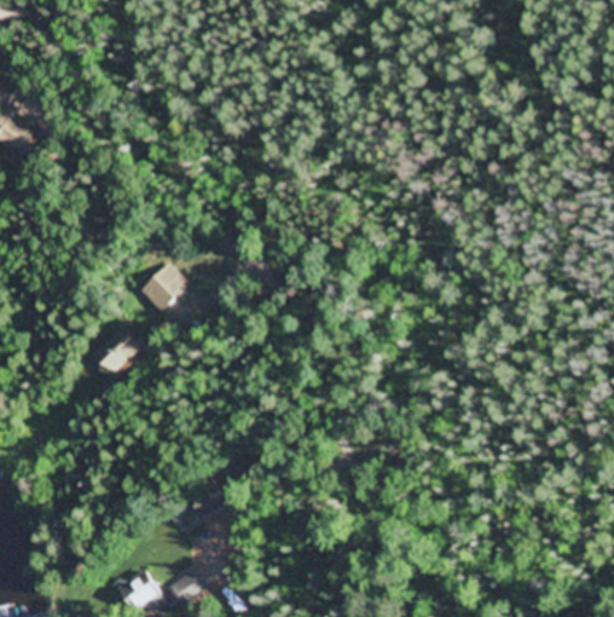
[(189,283),(166,261),(139,289),(161,311),(189,283)]
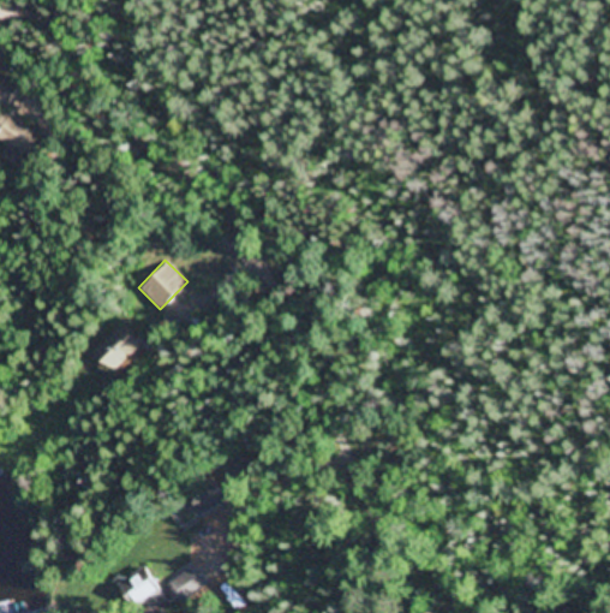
[(94,350),(114,370),(141,344),(121,322),(94,350)]
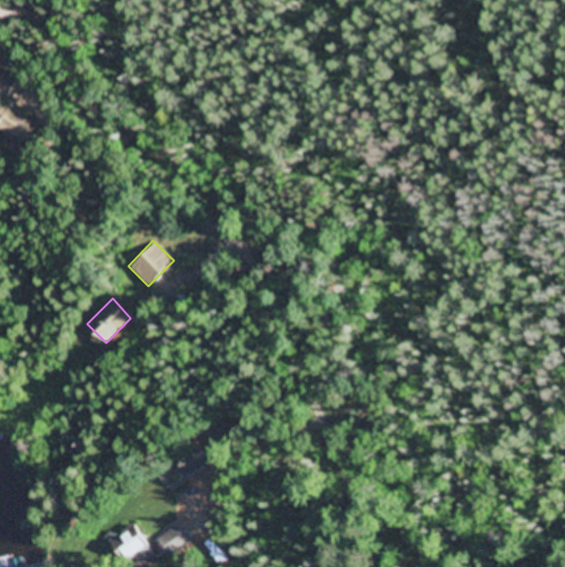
[(208,463),(194,440),(171,455),(186,477),(208,463)]
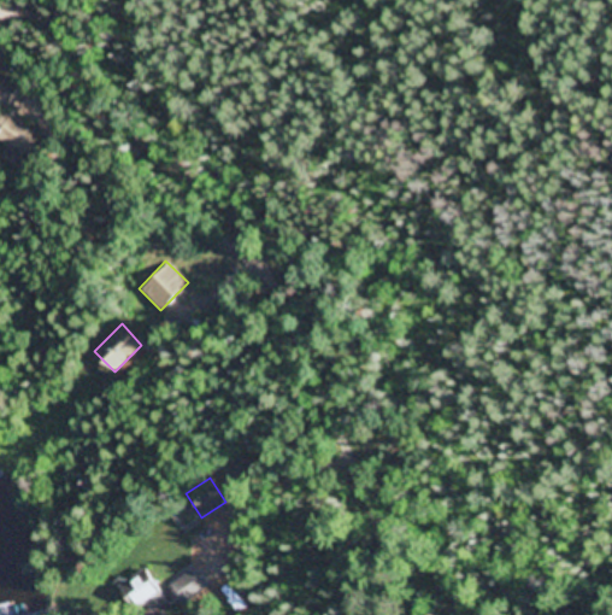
[(164,592),(146,568),(121,586),(137,610),(164,592)]
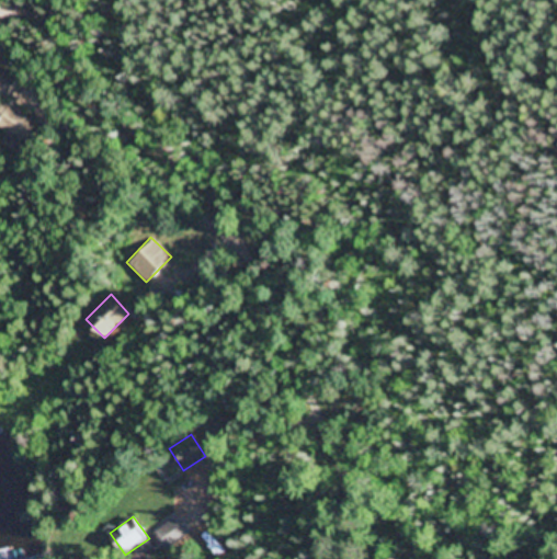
[(155,532),(167,549),(185,535),(174,518),(155,532)]
